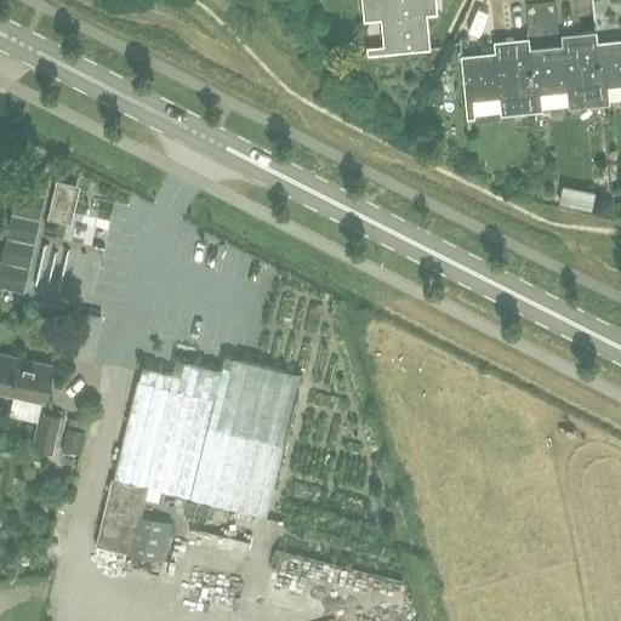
[(365,0),(365,3),(385,1),(388,45),(370,46),(370,50),(429,44),(425,0),(365,0)]
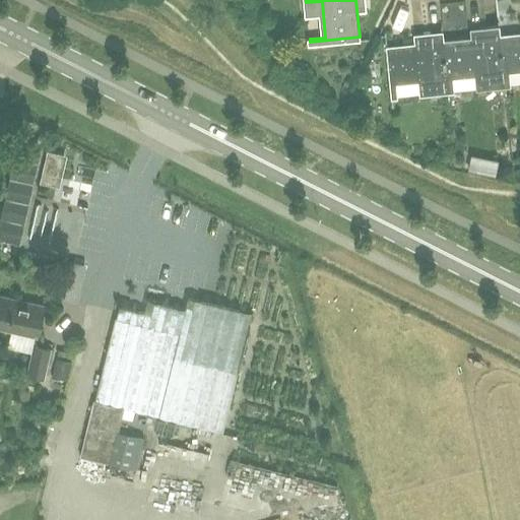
[(505,87),(500,39),(499,27),(480,29),(481,41),(444,45),(449,92),(453,92),(452,77),(484,74),(485,89),(505,87)]
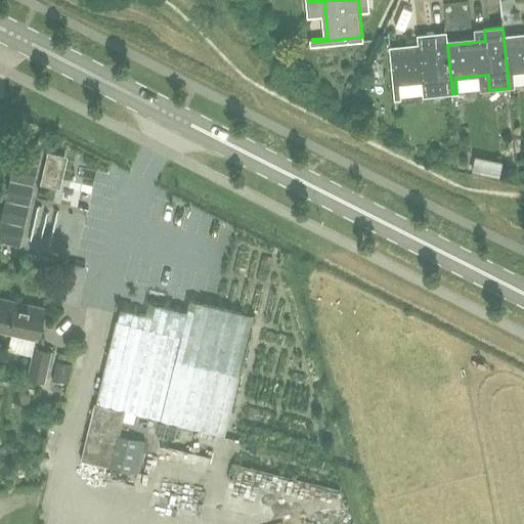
[(452,93),(447,45),(446,33),(427,35),(428,46),(389,50),(393,99),(399,99),(398,83),(422,81),(423,96),(433,95),(452,93)]
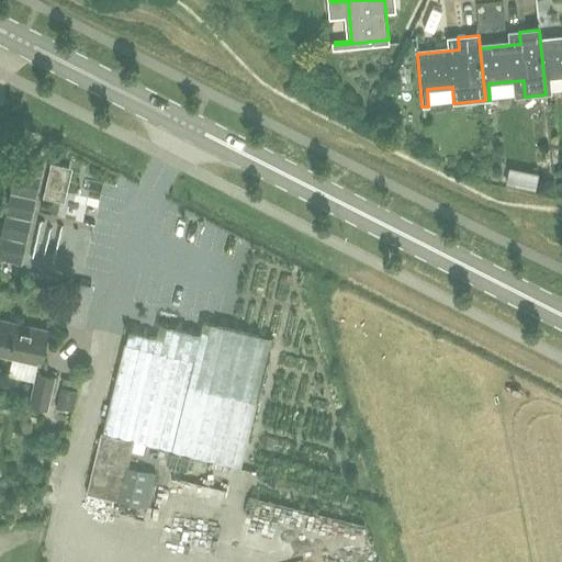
[(561,40),(540,42),(546,94),(550,93),(549,78),(561,76),(561,40)]
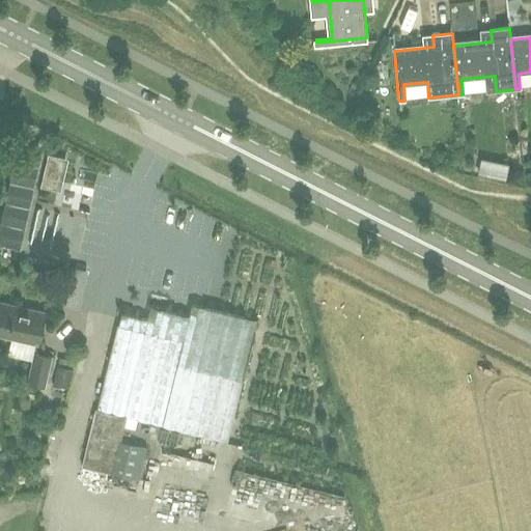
[(44,182),(64,186),(71,154),(50,150),(44,182)]
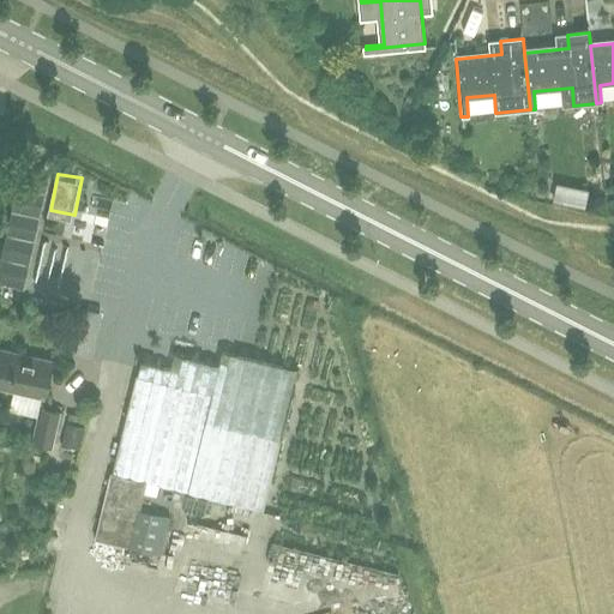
[(82,181),(77,221),(94,223),(98,184),(82,181)]
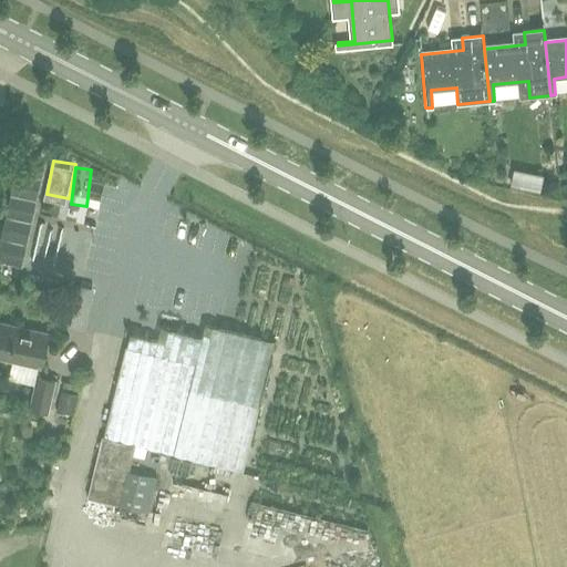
[(513,168),(509,185),(517,187),(521,171),(513,168)]
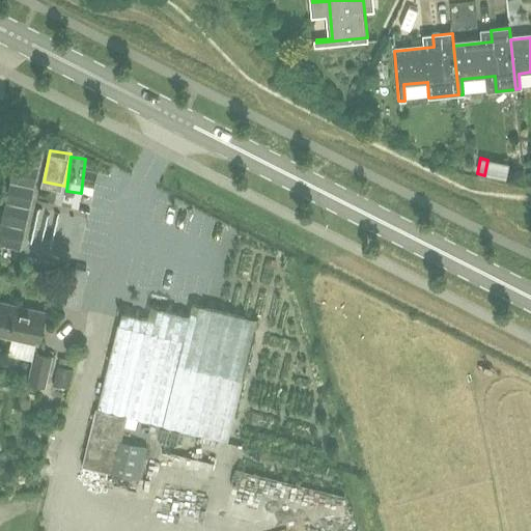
[(7,206),(6,241),(24,241),(25,207),(7,206)]
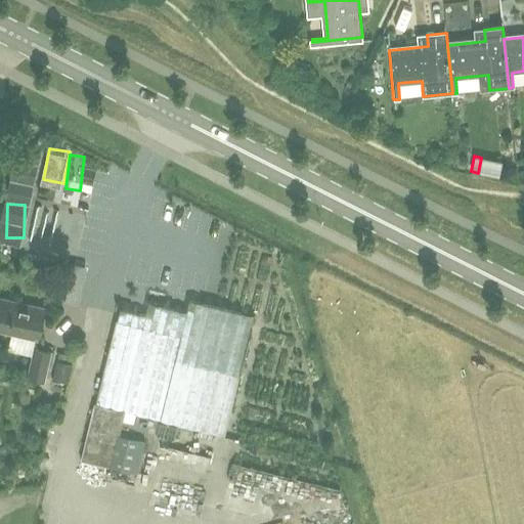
[(0,330),(36,339),(43,308),(0,298),(0,330)]
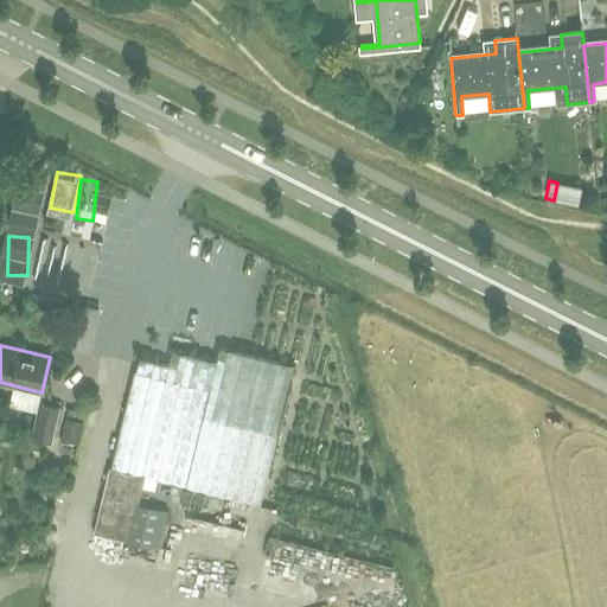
[(138,357),(94,534),(159,549),(168,512),(138,504),(144,477),(261,505),(295,365),(219,346),(216,360),(172,350),(170,360),(168,364),(138,357)]
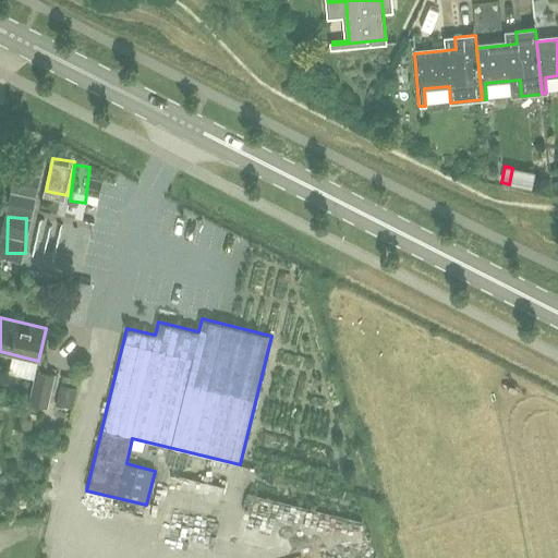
[(47,407),(55,374),(35,370),(33,379),(27,402),(47,407)]
